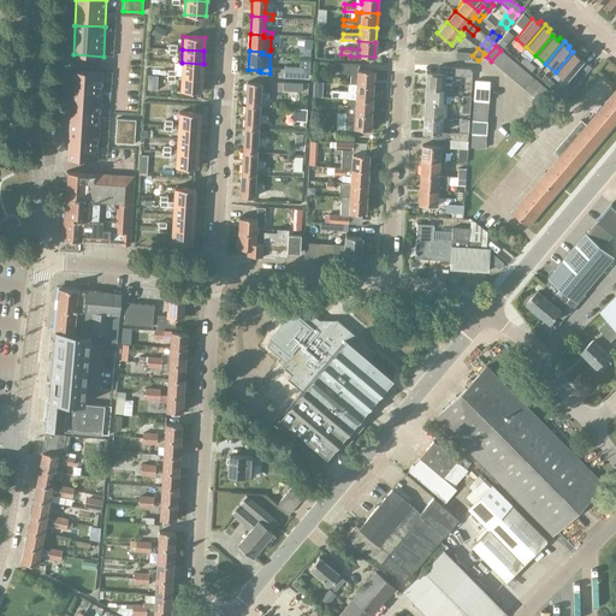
[(496,66),(505,54),(501,51),(491,61),(496,66)]
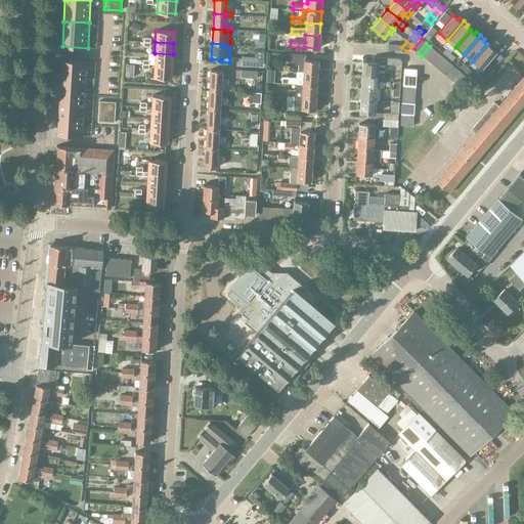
[(487,44),(473,61),(481,69),(497,49),(493,45),(491,48),(487,44)]
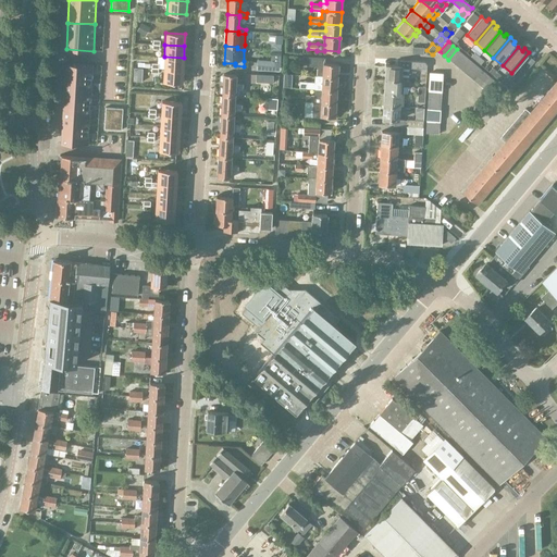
[(454,63),(461,53),(457,49),(448,60),(454,63)]
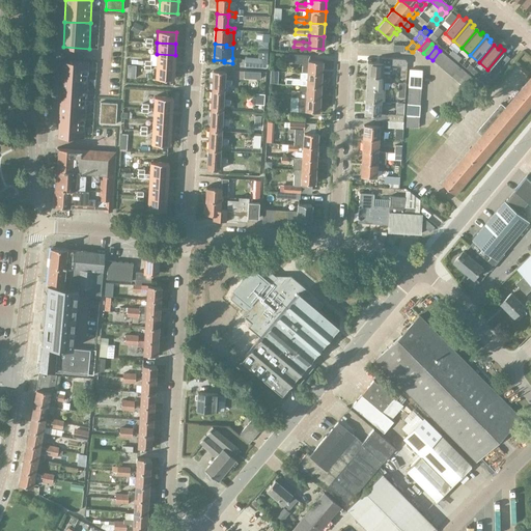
[(437,64),(445,55),(440,51),(432,60),(437,64)]
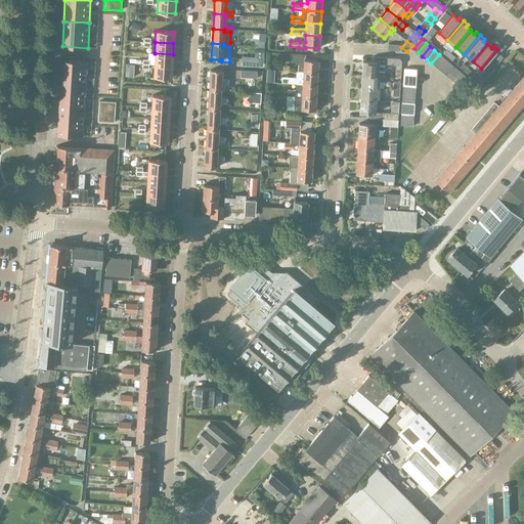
[(317,60),(305,59),(305,53),(289,52),(288,61),(298,61),(297,66),(297,72),(317,73),(317,60)]
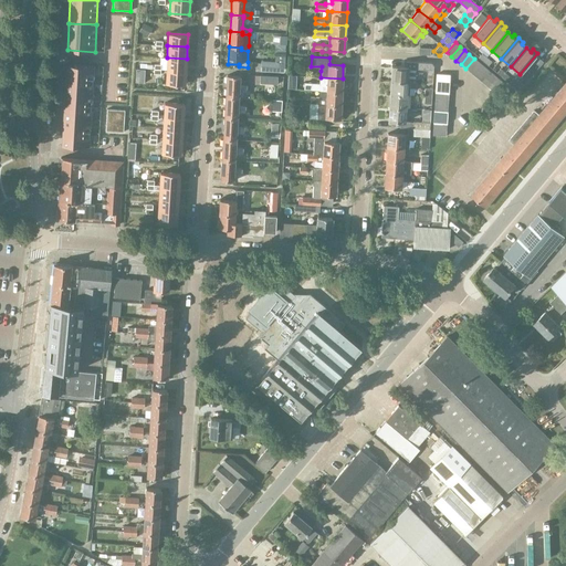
[(186,71),(187,59),(167,58),(166,70),(186,71)]
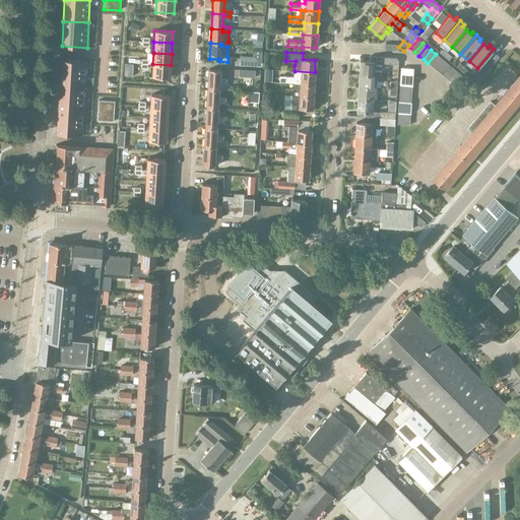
[(432,66),(440,57),(436,54),(428,63),(432,66)]
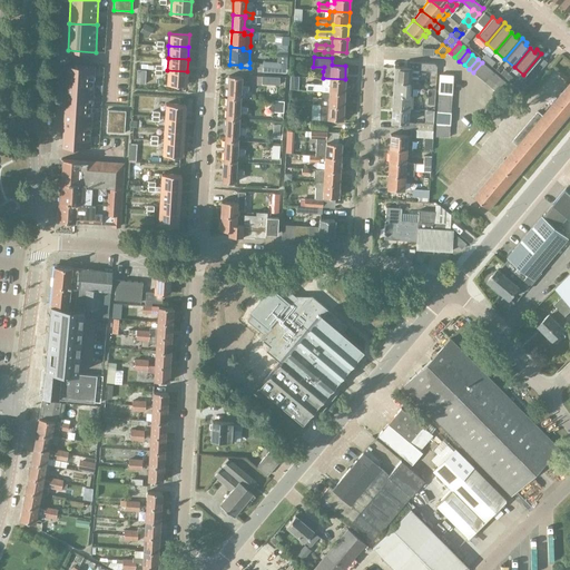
[(286,64),(263,62),(263,70),(283,71),(286,70),(286,64)]
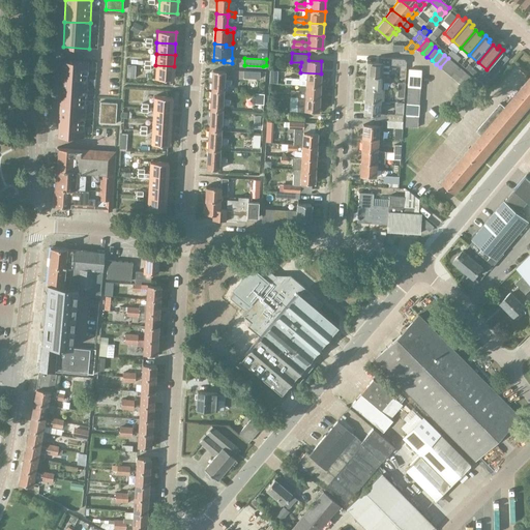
[(444,71),(452,62),(448,58),(440,67),(444,71)]
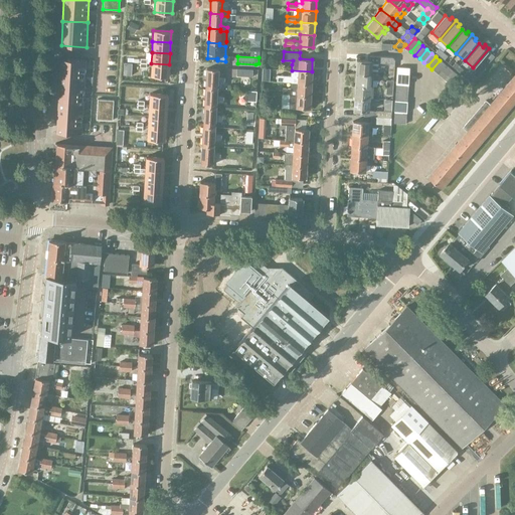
[(86,59),(60,58),(58,82),(83,84),(86,59)]
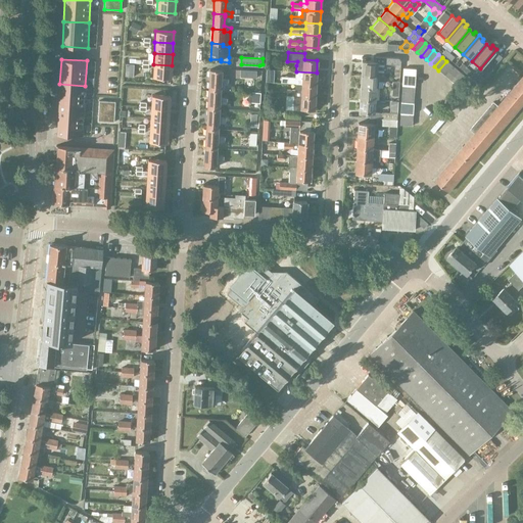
[(384,67),(385,62),(376,61),(362,61),(361,74),(376,75),(377,67),(384,67)]
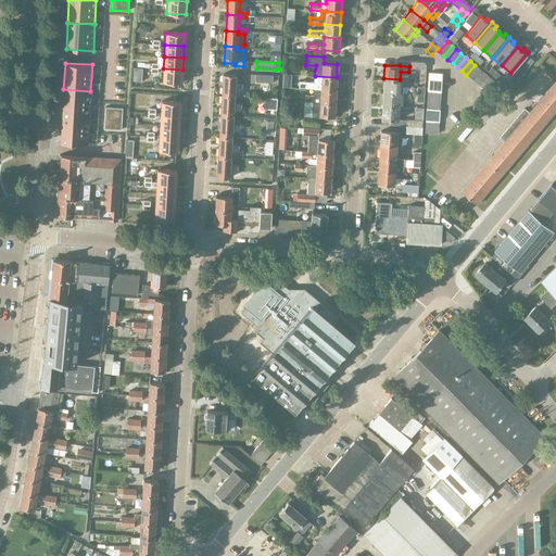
[(470,78),(479,68),(475,65),(466,75),(470,78)]
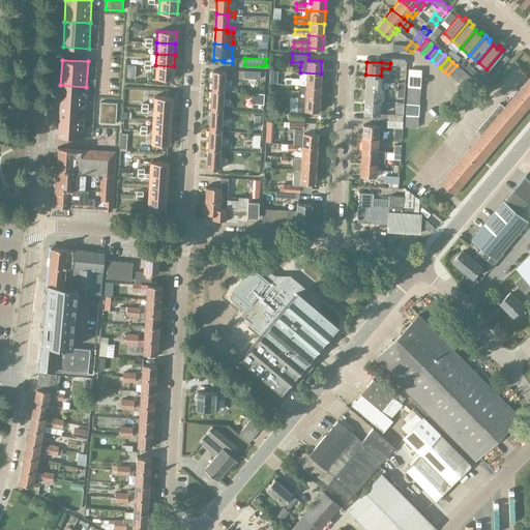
[(173,79),(174,66),(155,65),(154,78),(173,79)]
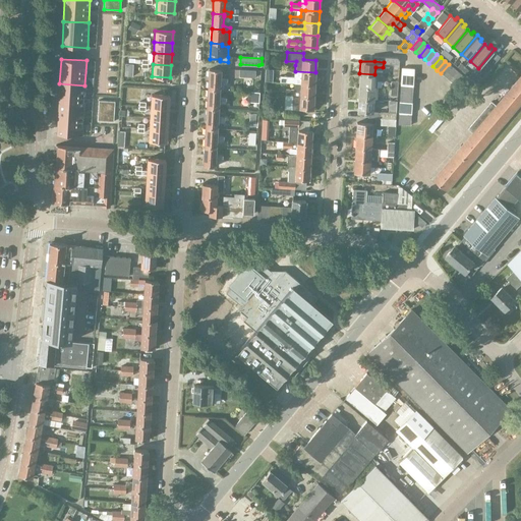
[(446,77),(453,68),(449,64),(441,73),(446,77)]
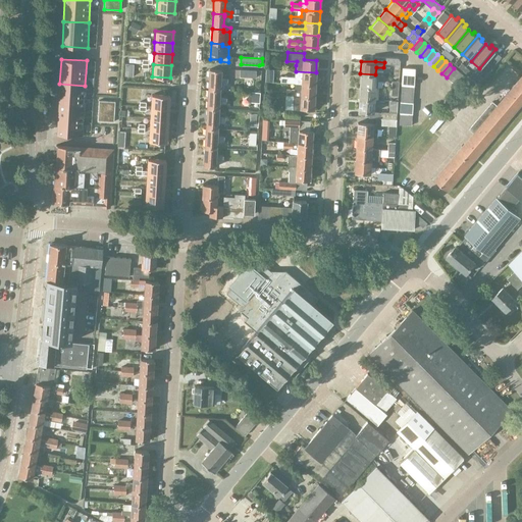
[(510,69),(517,75),(521,71),(514,65),(510,69)]
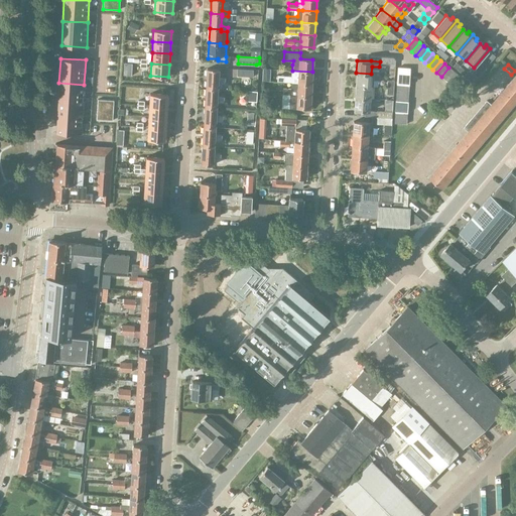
[(262,67),(261,74),(270,75),(272,68),(262,67)]
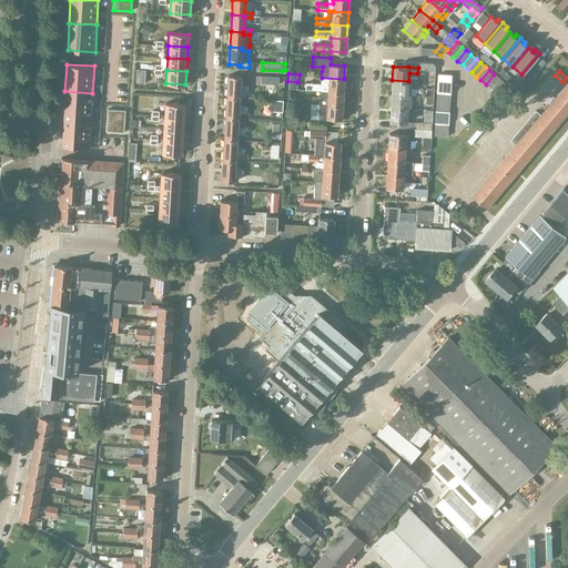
[(490,88),(498,78),(494,74),(486,84),(490,88)]
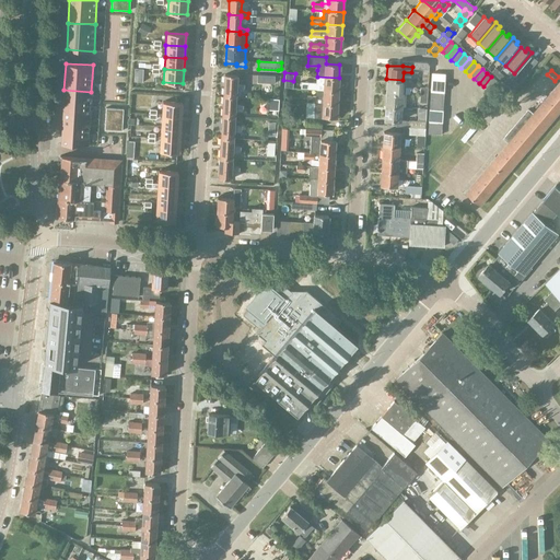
[(223,96),(235,96),(236,91),(244,90),(244,85),(236,83),(237,76),(224,74),(224,77),(223,82),(224,82),(223,96)]
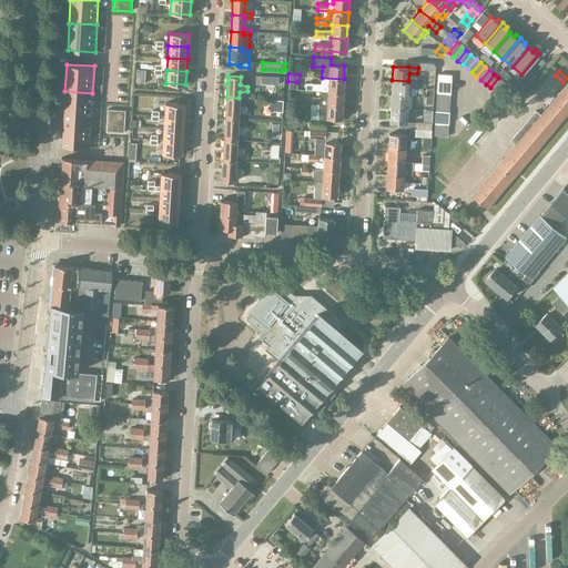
[(344,79),(322,78),(321,78),(321,84),(313,84),(312,91),(320,91),(343,92),(344,79)]
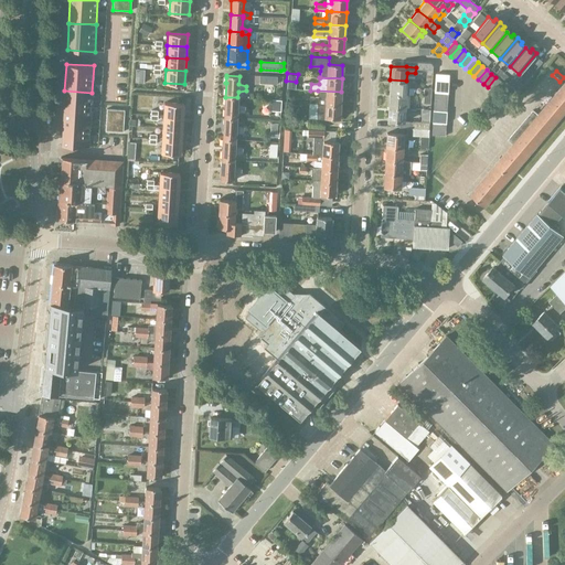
[(496,77),(488,87),(492,92),(501,82),(496,77)]
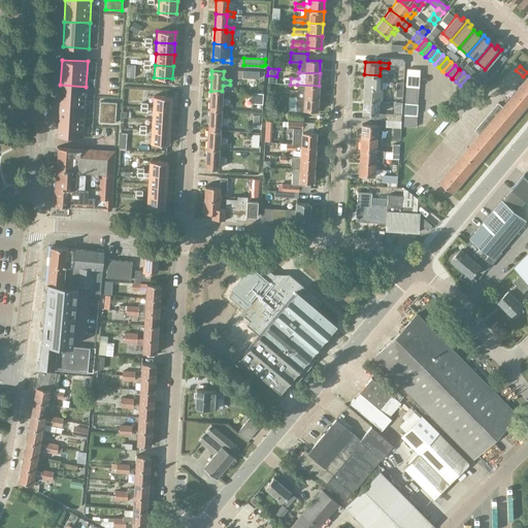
[(388,81),(388,76),(380,75),(364,74),(364,88),(380,89),(380,88),(382,88),(382,81),(388,81)]
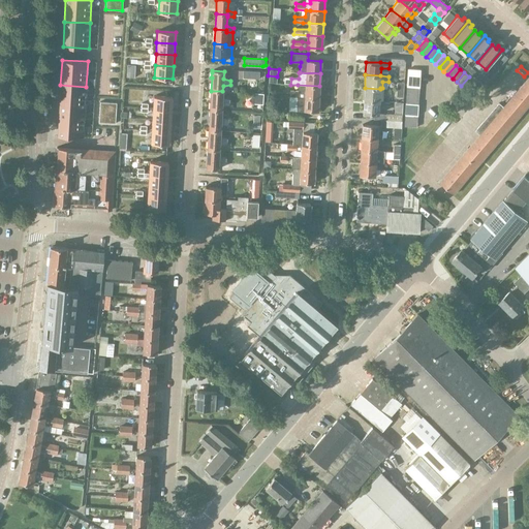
[(454,194),(528,105),(528,81),(527,80),(504,106),(499,102),(475,130),(480,134),(440,182),(454,194)]
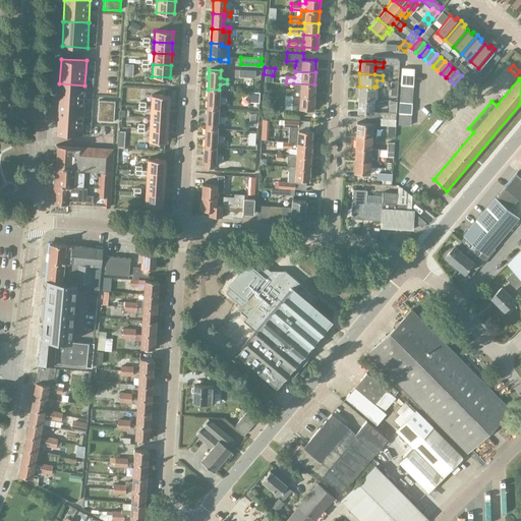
[(84,85),(59,83),(58,108),(83,110),(84,85)]
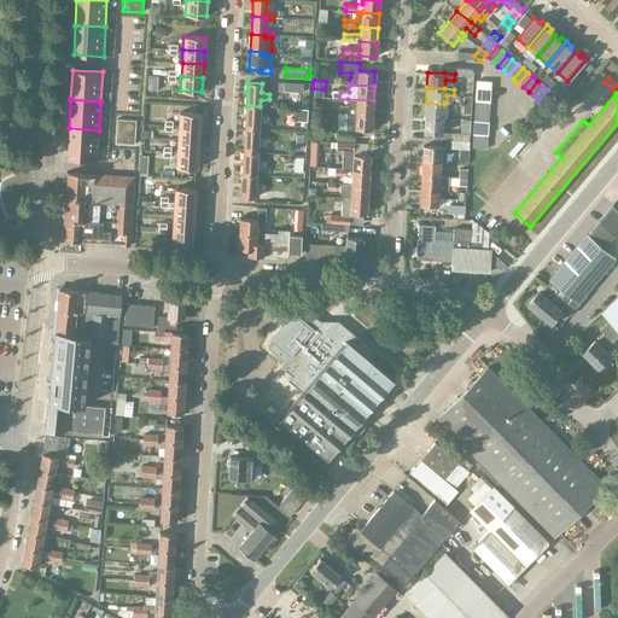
[(372,115),(373,100),(348,99),(348,106),(339,106),(338,112),(372,115)]
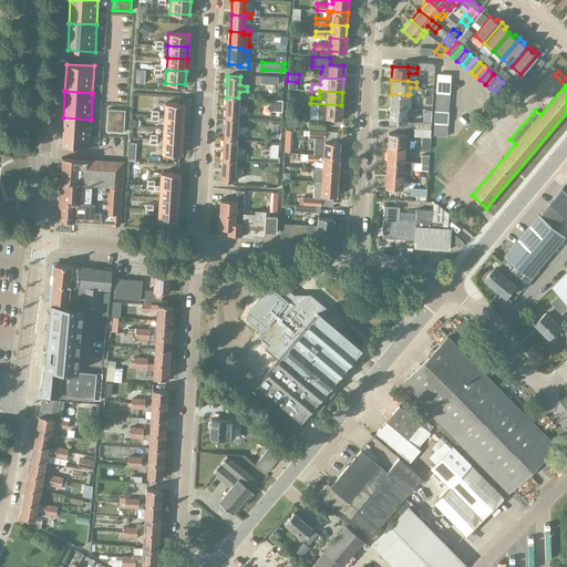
[(406,109),(408,95),(391,94),(390,107),(406,109)]
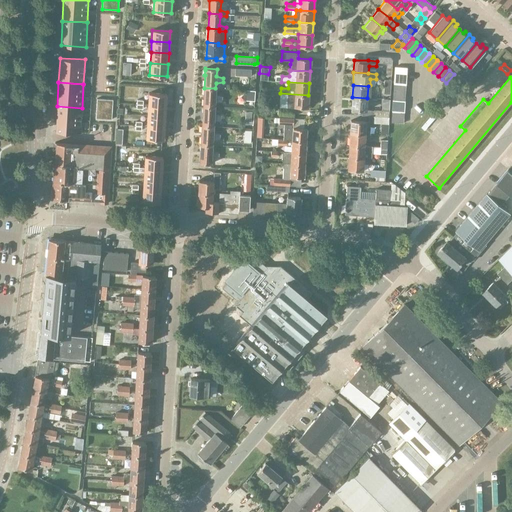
[(215,95),(215,88),(204,88),(204,89),(203,89),(203,94),(204,94),(203,106),(214,107),(214,102),(222,101),(222,97),(215,95)]
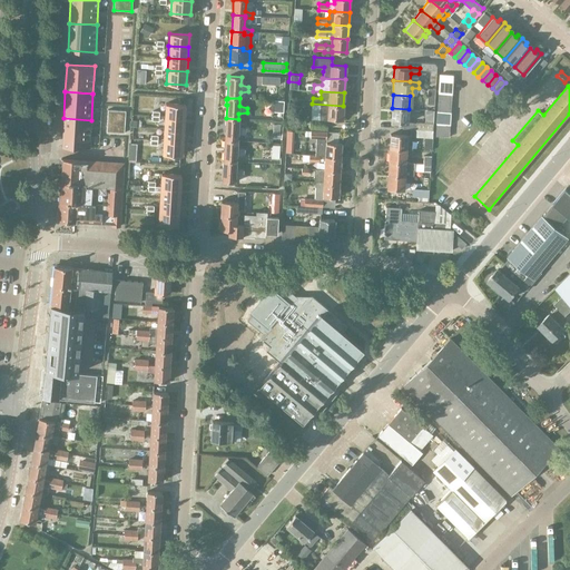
[(283,112),(284,100),(274,100),(274,111),(283,112)]
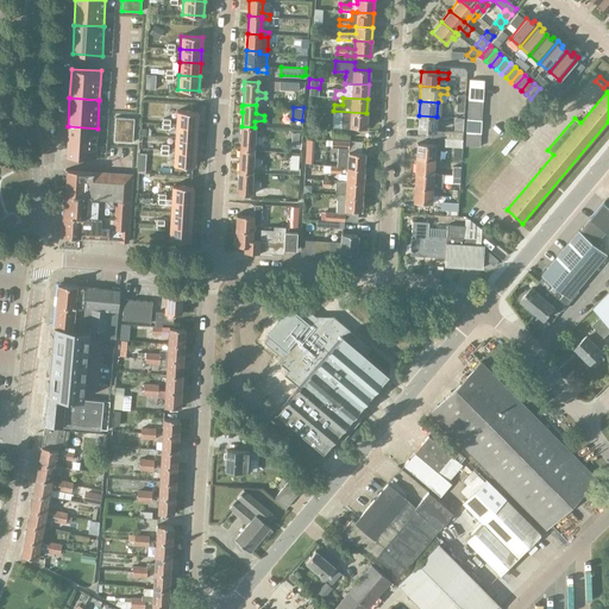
[(196,125),(198,112),(176,111),(176,124),(196,125)]
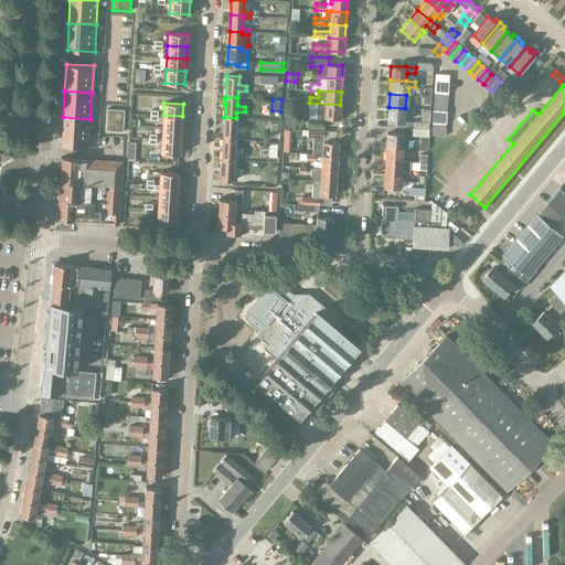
[(340,119),(340,105),(309,103),(309,104),(317,104),(316,120),(309,120),(308,128),(323,128),(324,121),(324,118),(340,119)]
